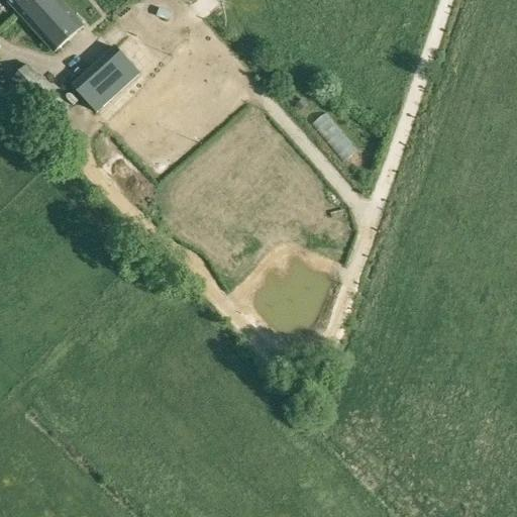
[(7,0),(18,11),(31,0),(7,0)]
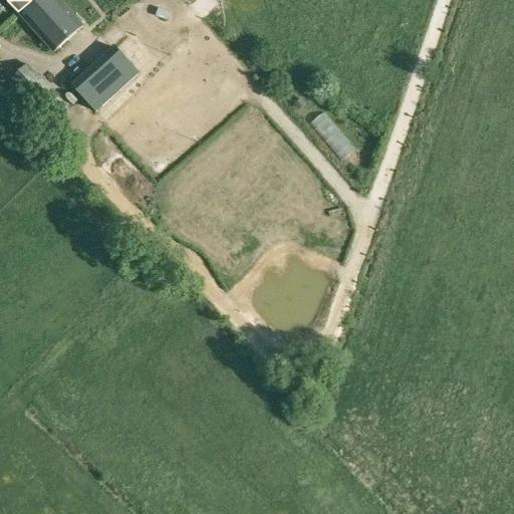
[(31,0),(18,11),(54,51),(82,25),(59,0),(31,0)]
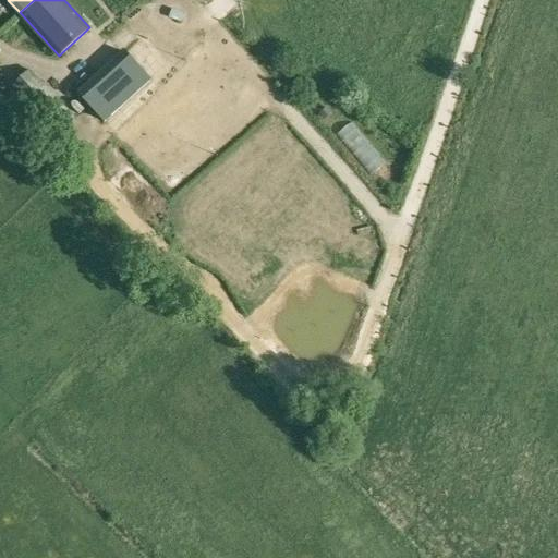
[(178,17),(181,4),(166,0),(162,13),(178,17)]
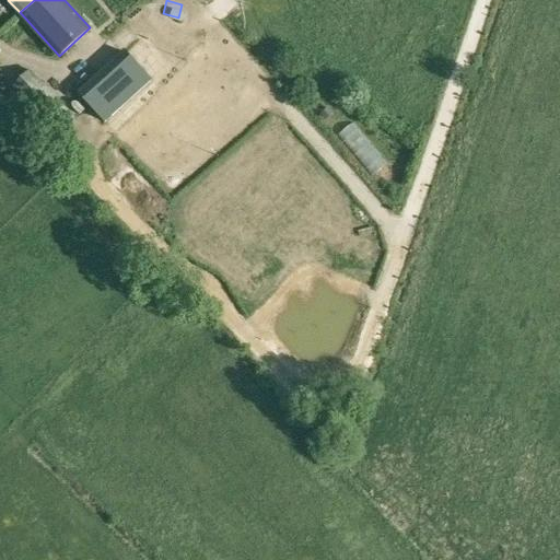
[(125,49),(77,91),(104,123),(152,79),(125,49)]
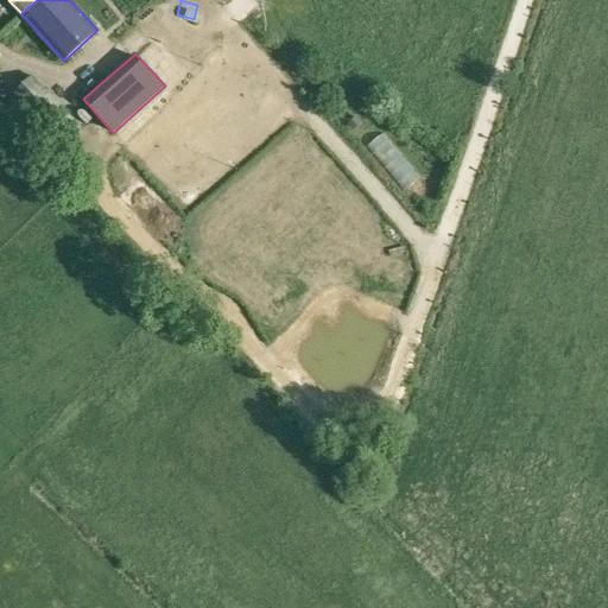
[(86,131),(33,76),(14,94),(67,149),(86,131)]
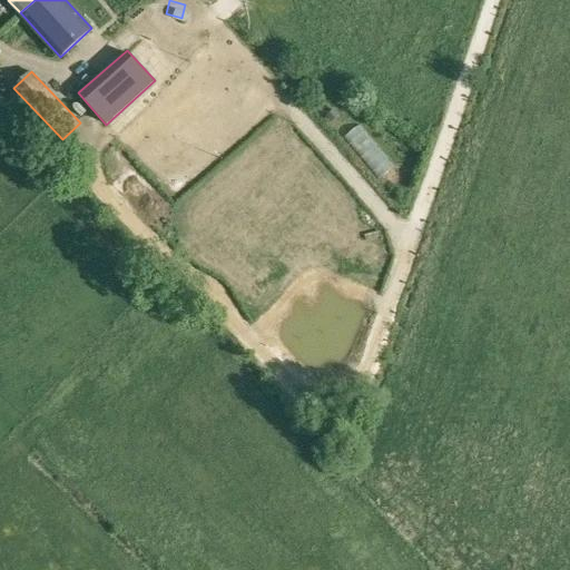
All buildings are outlined.
